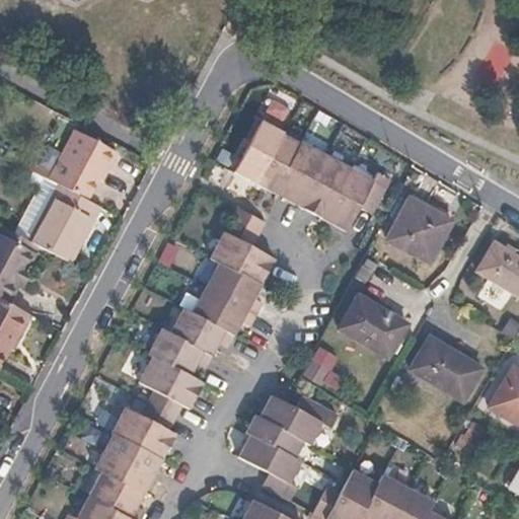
[(292,126),(270,113),(242,162),(353,223),(371,194),(384,201),(401,171),(388,163),(381,174),(316,137),(312,145),(288,132),(292,126)]
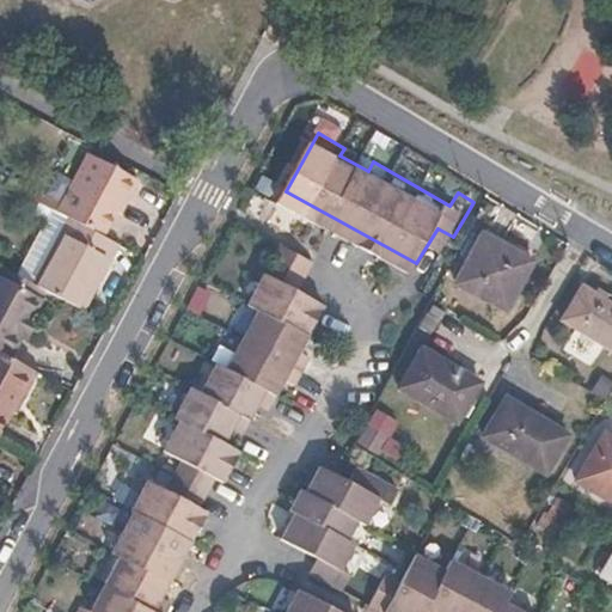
[(138,181),(142,172),(93,147),(89,154),(138,181)]
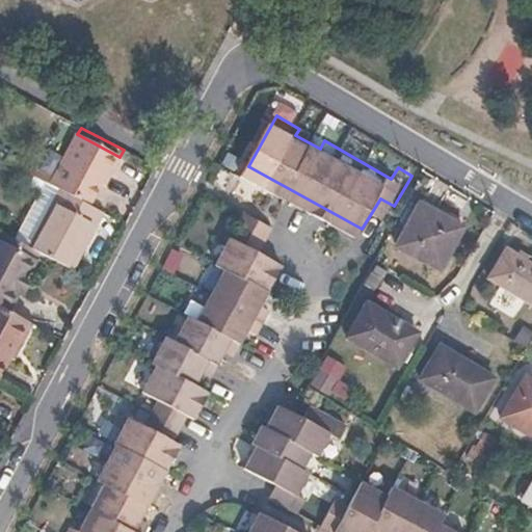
[(77,134),(50,183),(61,189),(89,204),(107,169),(111,173),(120,157),(77,134)]
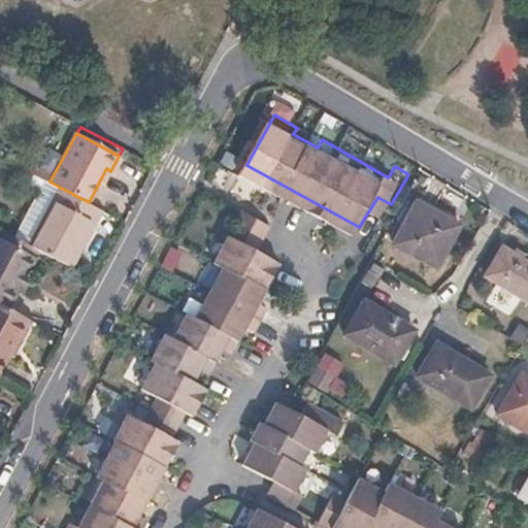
[(30,245),(39,250),(72,267),(104,209),(89,202),(61,188),(30,245)]
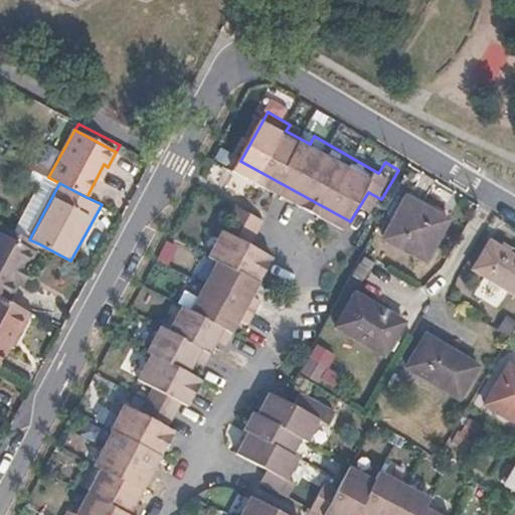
[(405,195),(381,236),(423,261),(448,221),(405,195)]
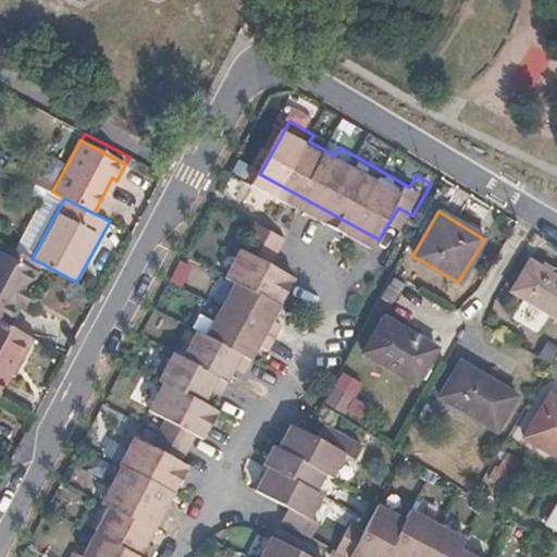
[(41,263),(32,259),(3,244),(0,247),(0,250),(37,270),(41,263)]
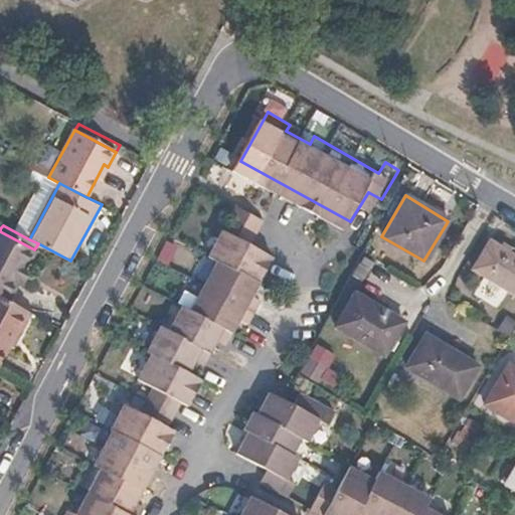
[(0,297),(10,303),(38,251),(34,249),(0,231),(0,297)]
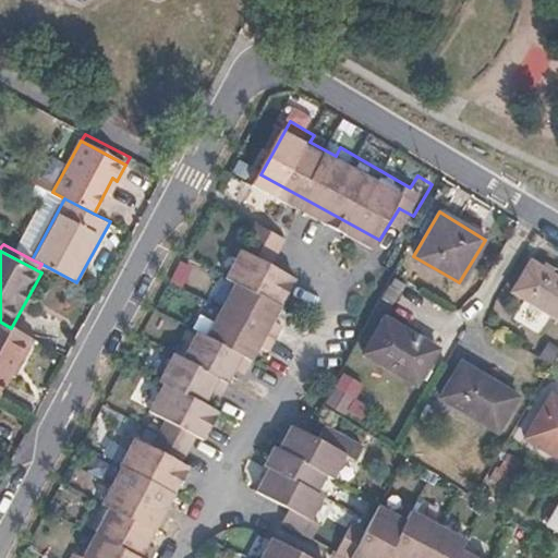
[(557,279),(530,263),(505,302),(555,332),(557,326),(557,279)]
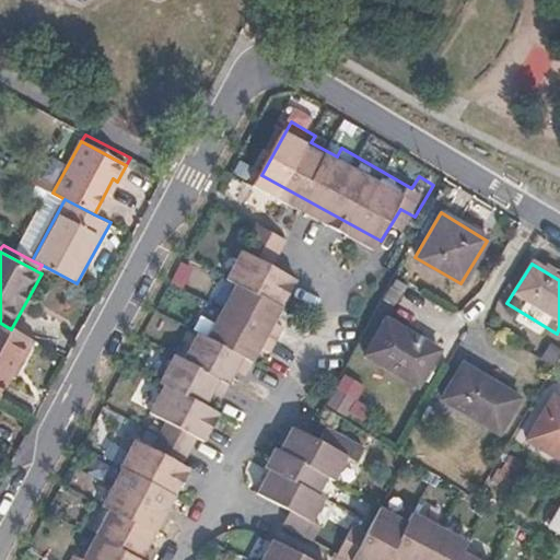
[(438,350),(384,318),(361,353),(416,386),(438,350)]
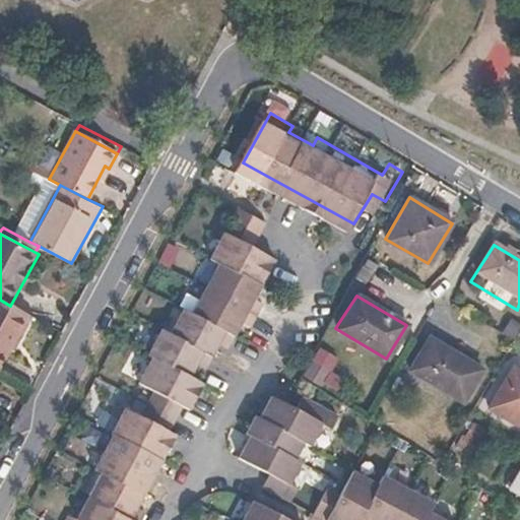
[(21,340),(34,318),(10,306),(0,300),(0,365),(15,337),(21,340)]
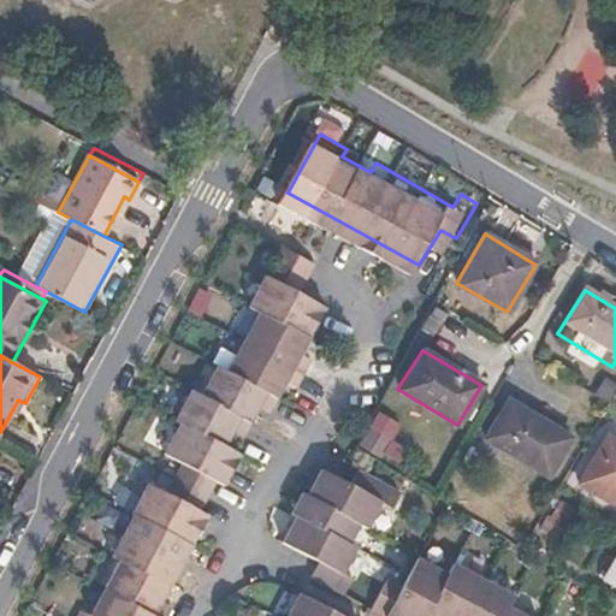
[(274,412),(282,398),(232,372),(221,366),(202,400),(194,394),(176,426),(183,430),(167,457),(184,466),(169,495),(153,484),(137,510),(140,511),(118,549),(125,554),(94,611),(86,608),(81,615),(169,615),(176,604),(166,599),(212,516),(202,511),(217,485),(225,489),(241,461),(226,454),(236,436),(244,440),(264,406),(274,412)]
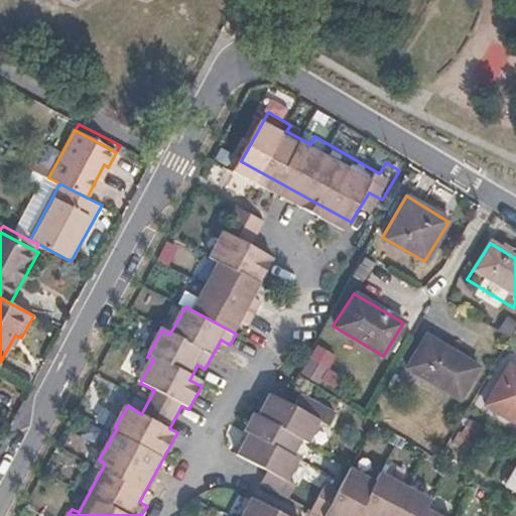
[(424,338),(407,367),(458,397),(476,369),(424,338)]
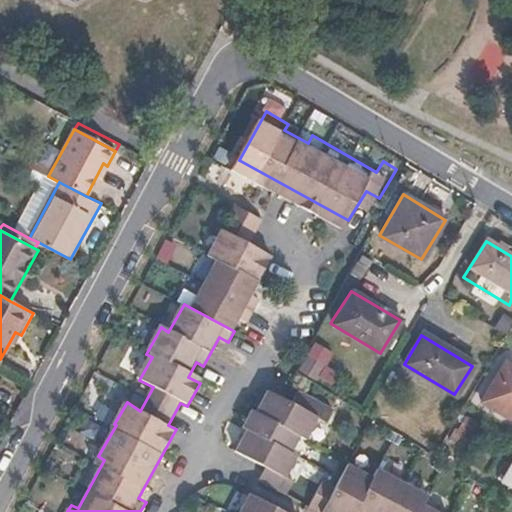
[(511,364),(507,362),(481,403),(511,421),(511,364)]
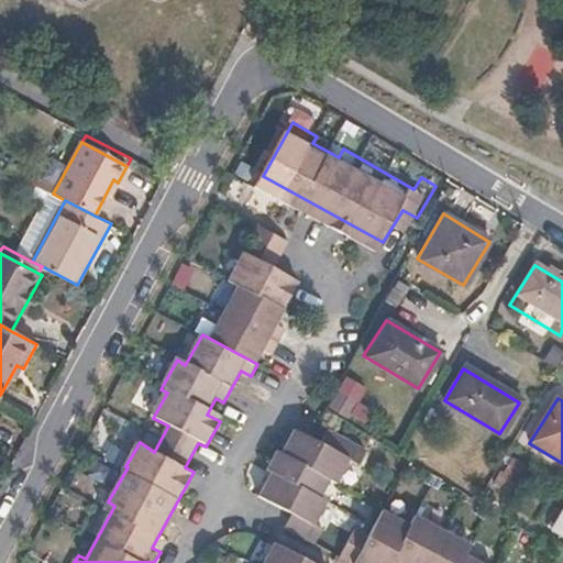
[(274,463),(261,488),(295,507),(287,521),(317,539),(326,523),(316,518),(330,494),(318,487),(327,472),(349,484),(363,460),(370,464),(376,451),(340,430),(333,442),(308,429),(295,454),(274,442),(265,459),(274,463)]
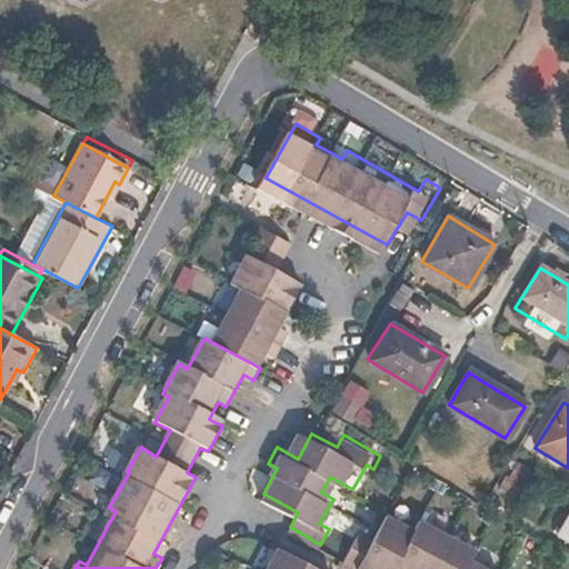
[(568,540),(568,492),(547,528),(568,540)]
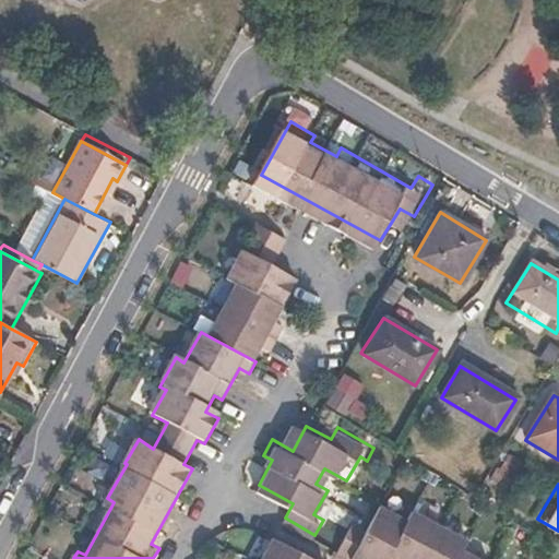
[(492,558),(466,544),(472,533),(419,504),(414,515),(387,500),(372,525),(355,516),(339,546),(360,558),(390,558),(391,558),(390,558),(407,558),(408,558),(409,558),(492,558)]
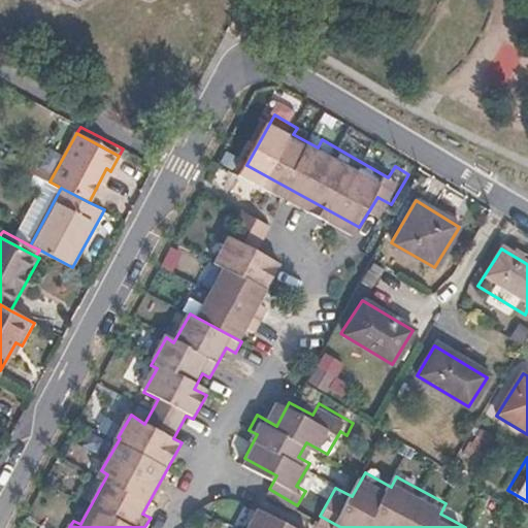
[(294,527),(259,508),(249,527),(294,527)]
